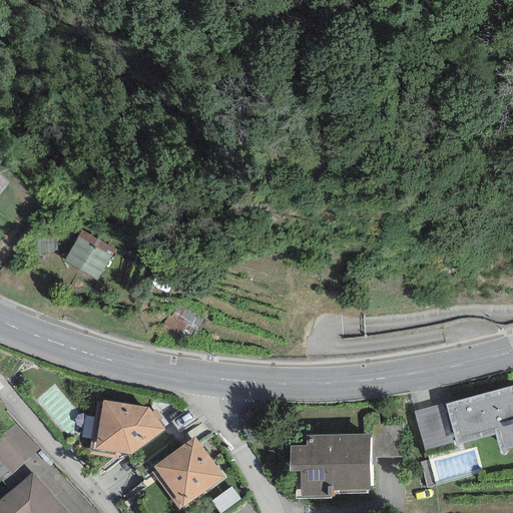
[(0,192),(8,183),(0,175),(0,192)]
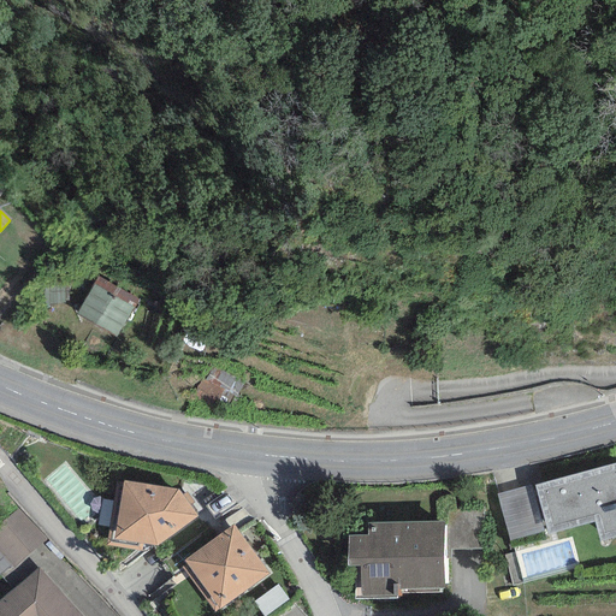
[(138,300),(98,277),(77,313),(117,337),(138,300)]
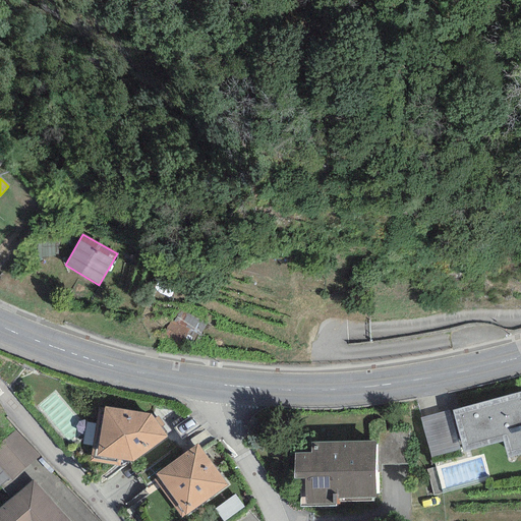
[(57,240),(35,242),(35,257),(57,256),(57,240)]
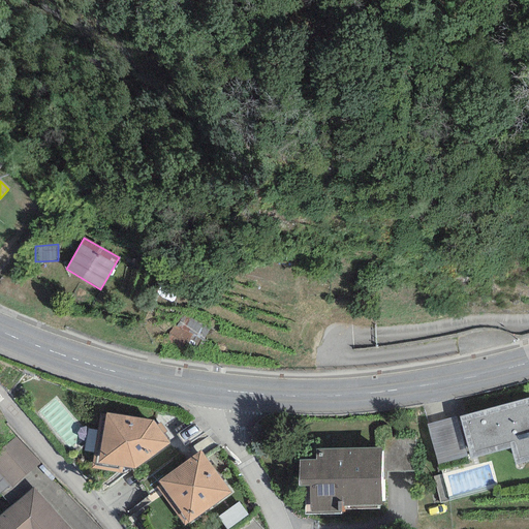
[(528,399),(459,417),(470,460),(510,449),(516,467),(528,463),(528,399)]
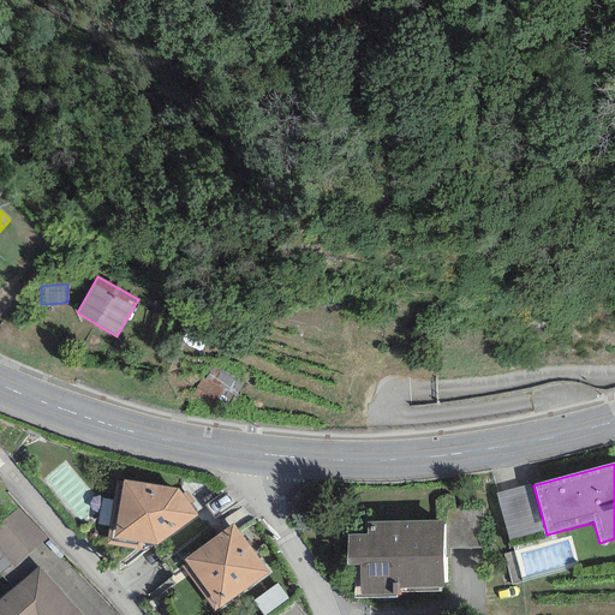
[(178,489),(124,481),(123,484),(115,482),(106,544),(139,550),(141,542),(156,544),(198,518),(178,489)]
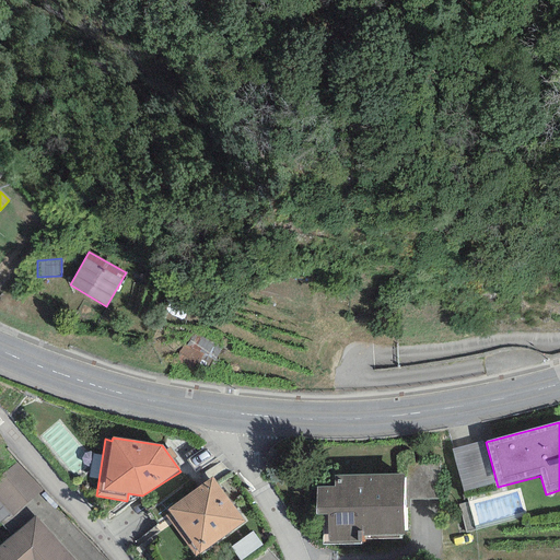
[(463,492),(493,485),(482,441),(451,450),(463,492)]
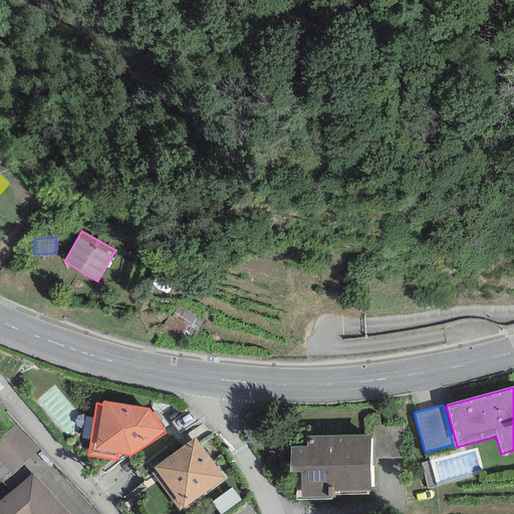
[(406,426),(372,426),(372,466),(375,467),(375,459),(406,459),(406,426)]
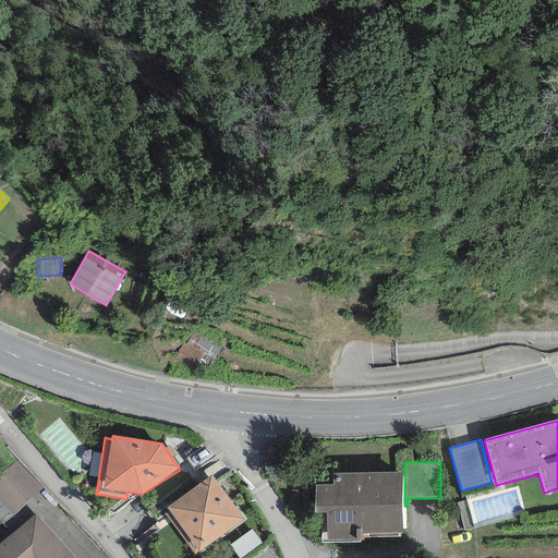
[(0,499),(22,519),(46,493),(20,469),(0,489),(0,499)]
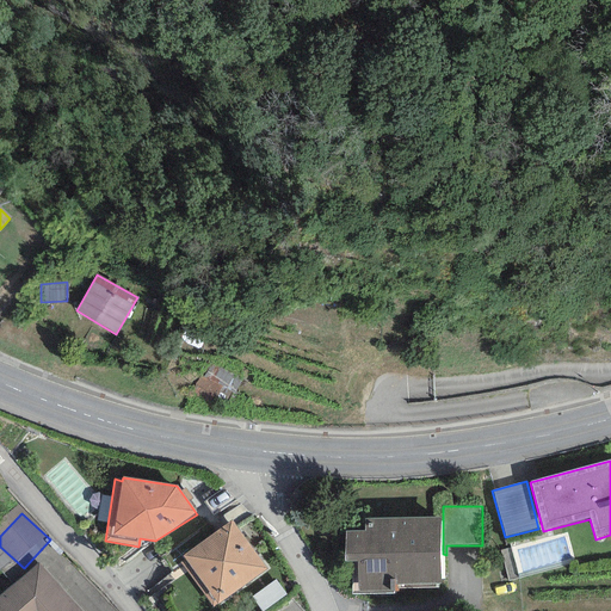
[(439,518),(364,519),(364,531),(345,531),(345,561),(352,561),(352,596),(393,594),(393,588),(437,587),(437,584),(439,584),(439,518)]
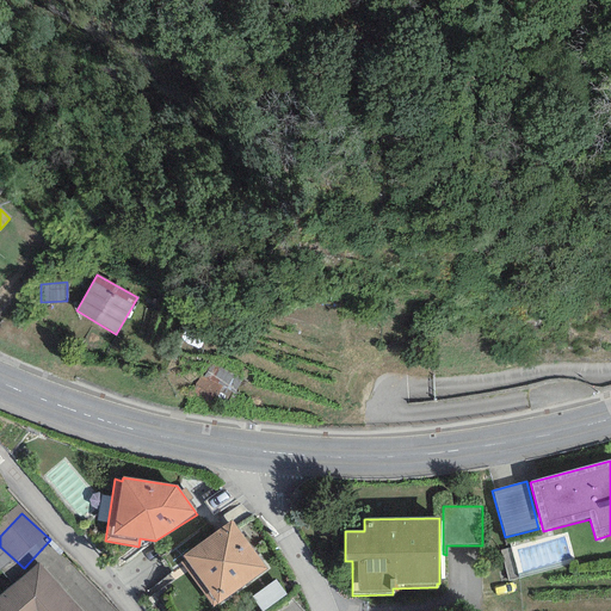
[(230,520),(183,556),(185,560),(180,563),(213,608),(266,568),(230,520)]
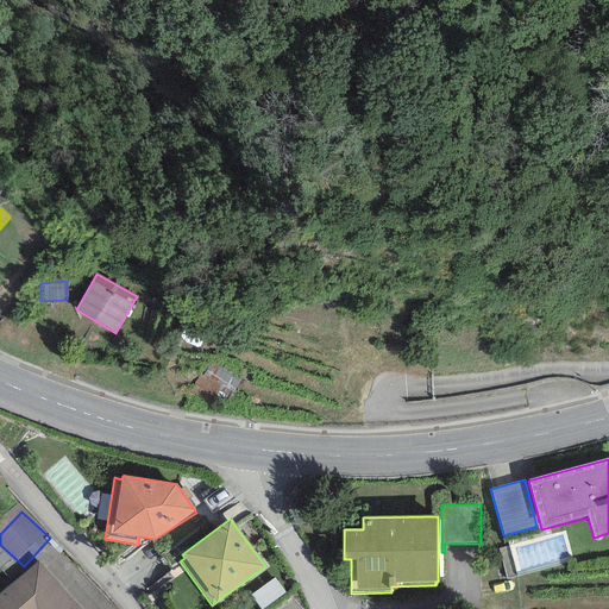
[(80,608),(37,562),(0,594),(0,608),(80,608)]
